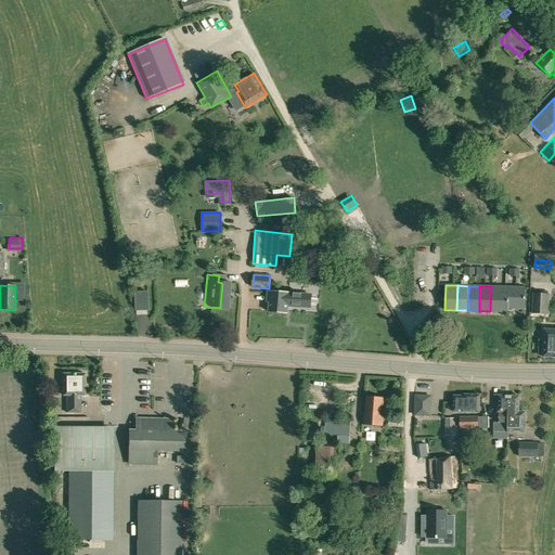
[(490,311),(501,311),(502,287),(491,286),(490,311)]
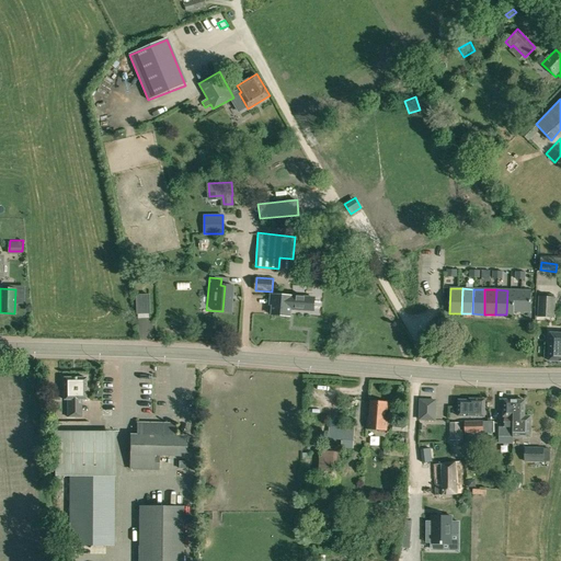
[(537,317),(553,318),(554,289),(539,289),(537,317)]
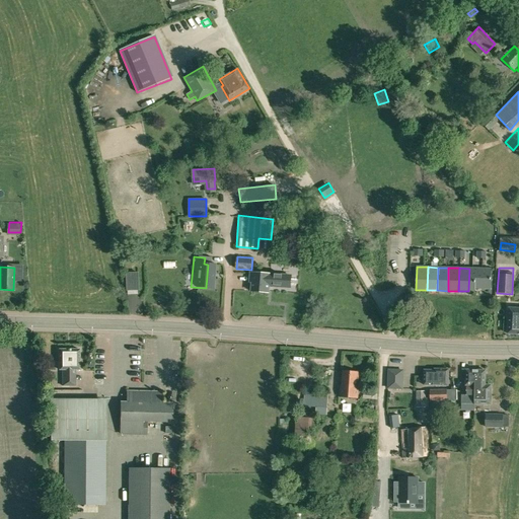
[(468,291),(474,291),(474,288),(479,288),(480,269),(469,269),(468,291)]
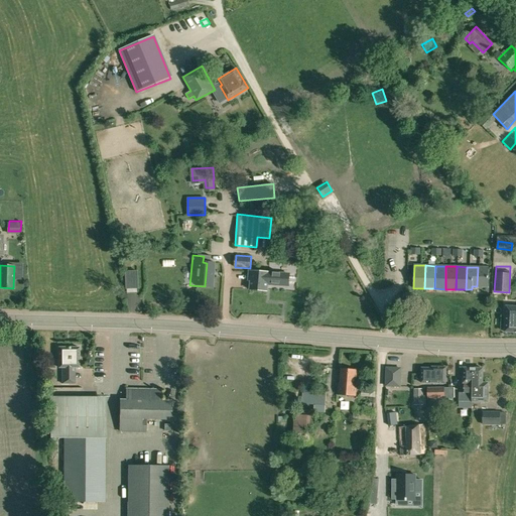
[(478,267),(477,286),(488,286),(489,267),(478,267)]
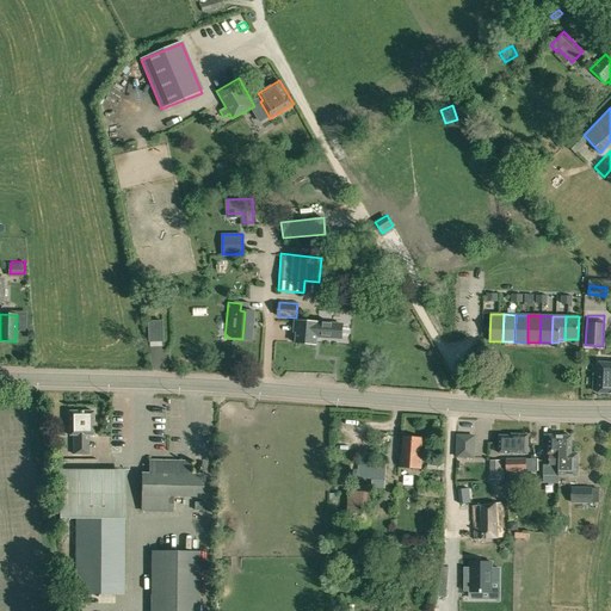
[(164,341),(164,321),(149,321),(149,343),(164,341)]
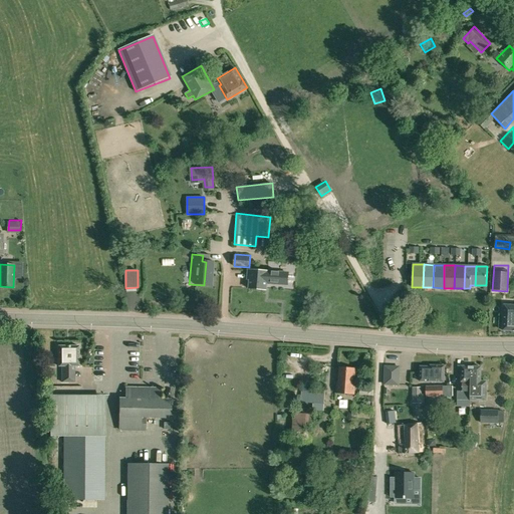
[(248,270),(247,277),(249,277),(249,288),(266,289),(266,282),(270,283),(286,285),(287,273),(271,271),(271,274),(267,273),(267,271),(248,270)]
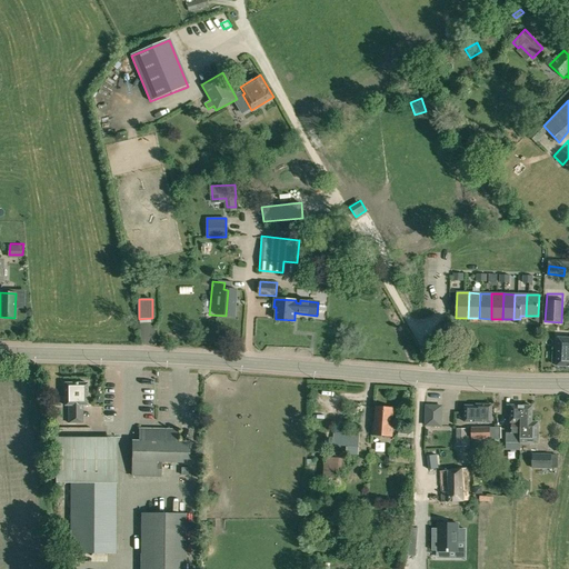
[(556,366),(568,366),(568,337),(558,337),(556,366)]
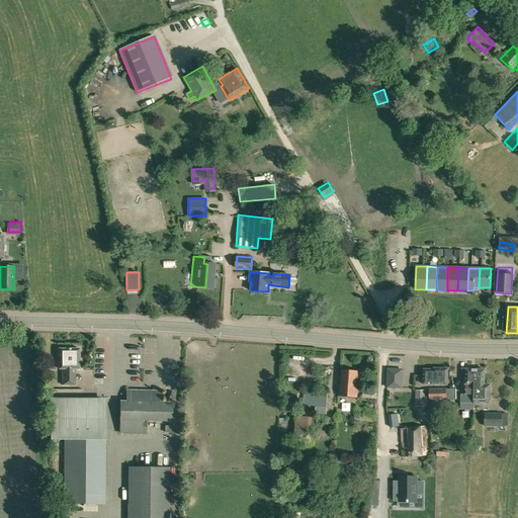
[(62,369),(62,385),(76,385),(75,369),(80,369),(80,348),(59,348),(59,369),(62,369)]
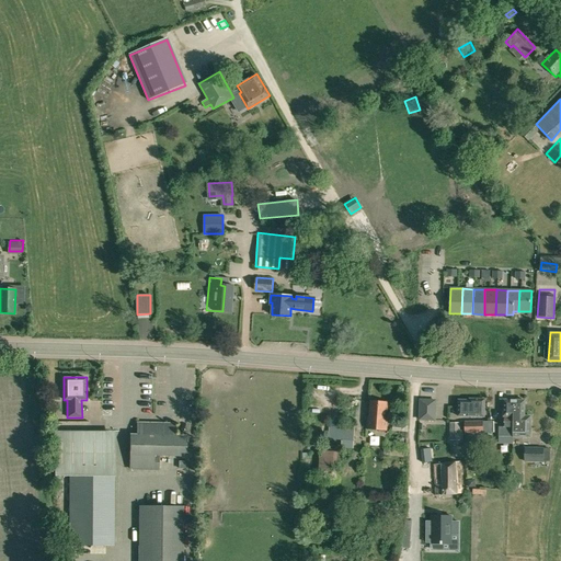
[(458,414),(484,415),(484,400),(469,399),(469,400),(458,400),(458,414)]
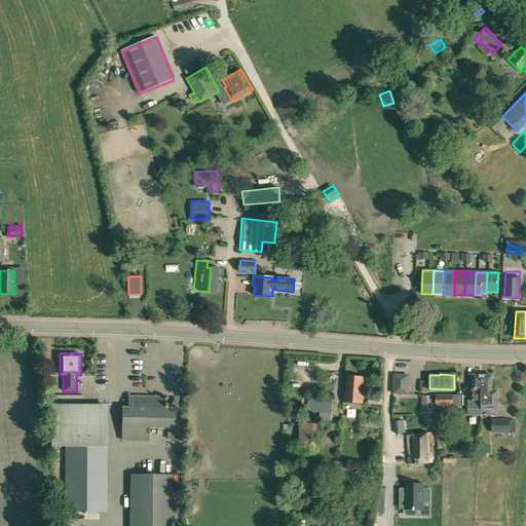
[(467,415),(481,416),(481,410),(482,375),(472,375),(472,390),(473,390),(473,400),(468,400),(467,415)]
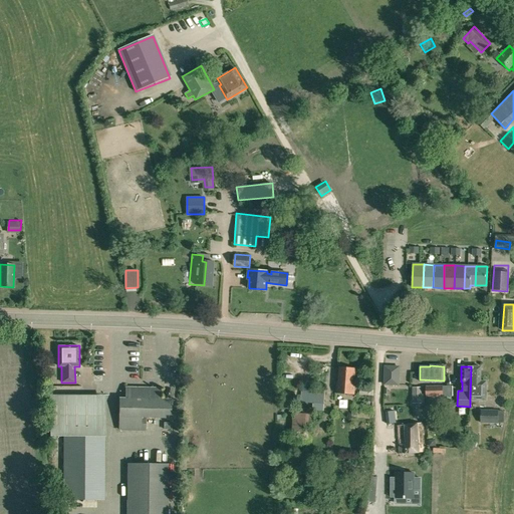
[(471,366),(470,401),(485,402),(486,397),(486,381),(480,381),(481,366),(471,366)]
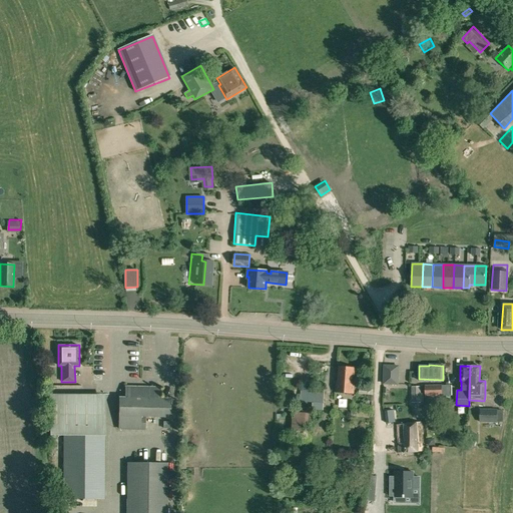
[(336,392),(353,393),(355,368),(339,367),(338,382),(337,382),(336,392)]
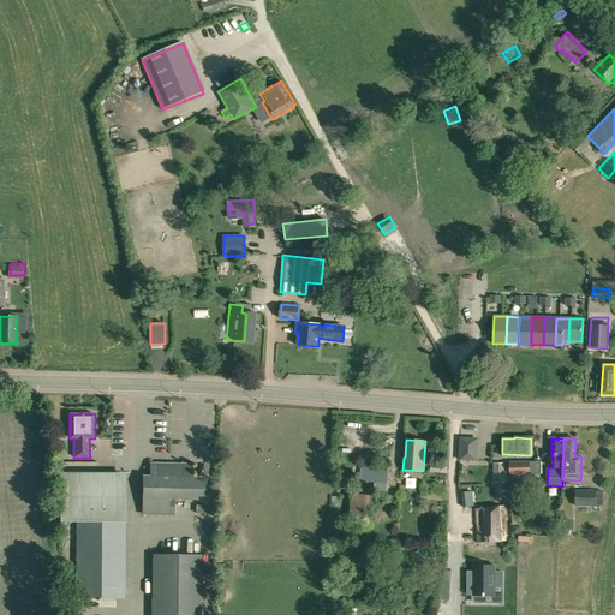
[(460,446),(460,460),(477,461),(477,447),(460,446)]
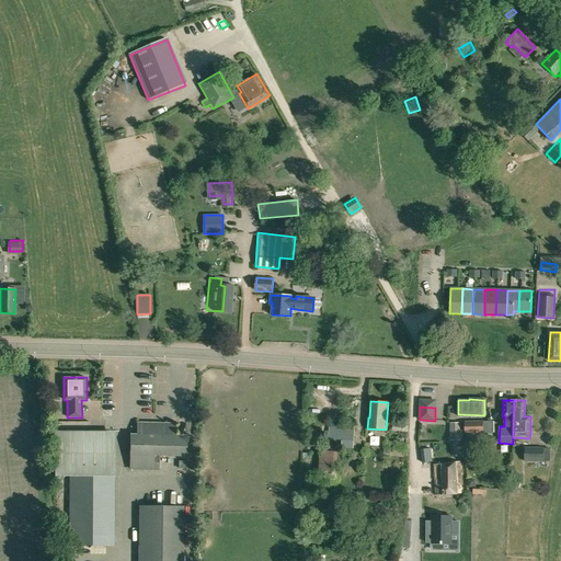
[(466,434),(466,439),(472,439),(472,433),(484,433),(494,433),(494,422),(483,422),(483,421),(465,421),(465,434),(466,434)]
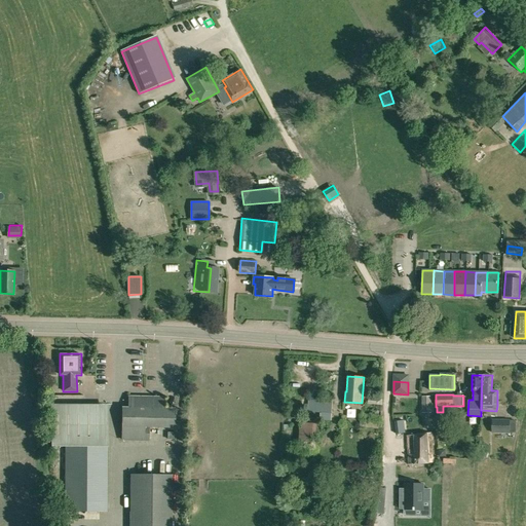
[(121,438),(148,439),(148,426),(174,427),(175,408),(163,408),(164,397),(128,396),(128,407),(122,407),(121,438)]
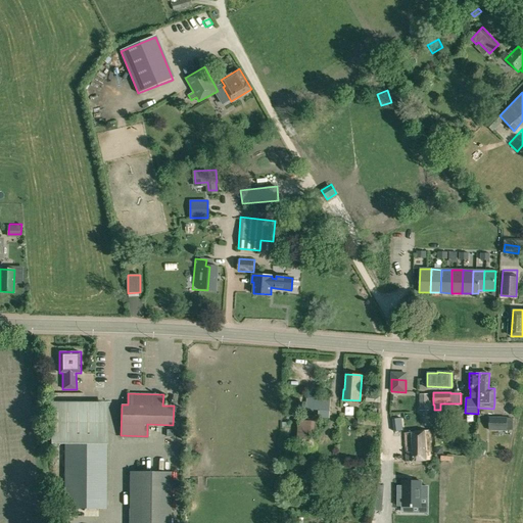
[(420,412),(428,412),(428,394),(420,394),(420,412)]
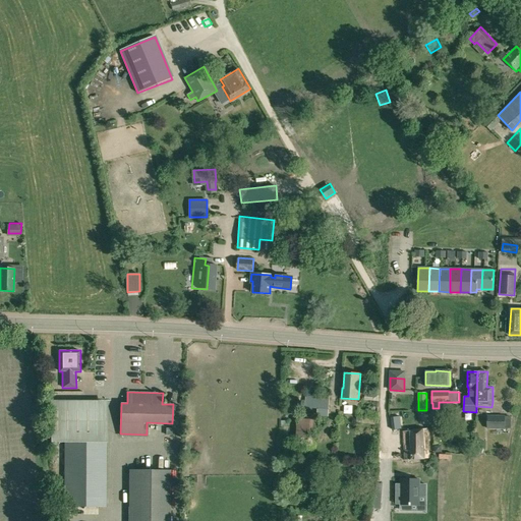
[(306,396),(305,407),(328,408),(329,397),(306,396)]
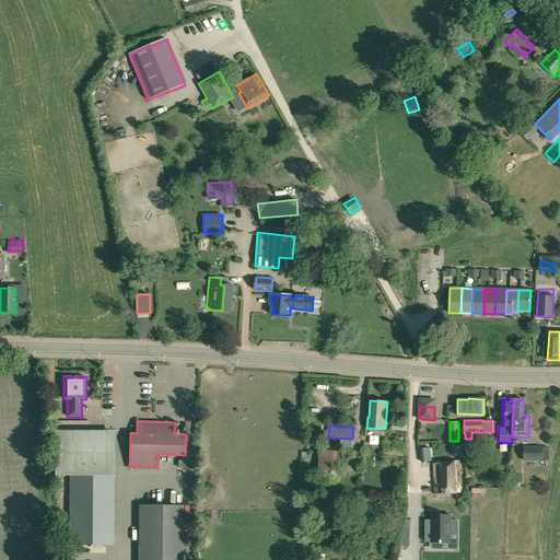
[(54,476),(69,476),(69,545),(114,545),(114,476),(109,476),(109,475),(101,475),(101,431),(54,431),(54,476)]
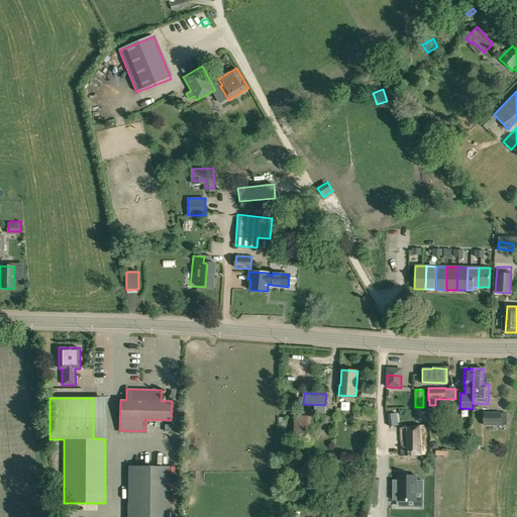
[(382,424),(391,424),(391,407),(383,407),(382,424)]
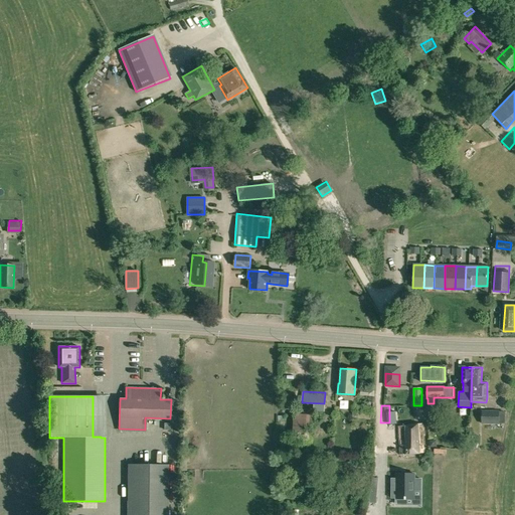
[(482,410),(482,424),(499,424),(499,411),(482,410)]
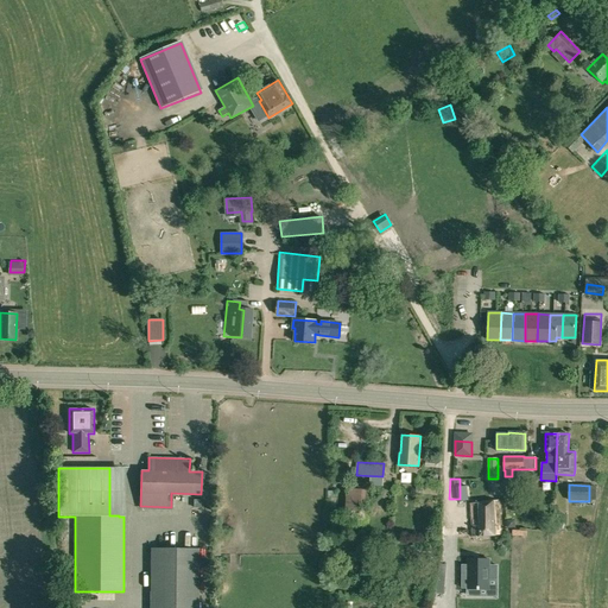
[(360,519),(361,489),(347,488),(346,518),(360,519)]
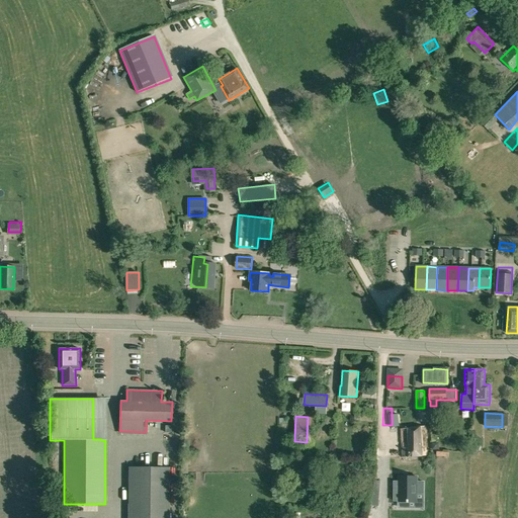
[(429,452),(428,424),(403,424),(404,453),(429,452)]
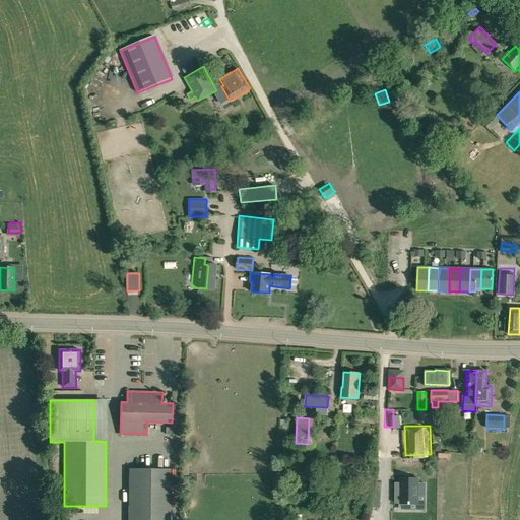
[(385,435),(386,458),(394,458),(392,434),(385,435)]
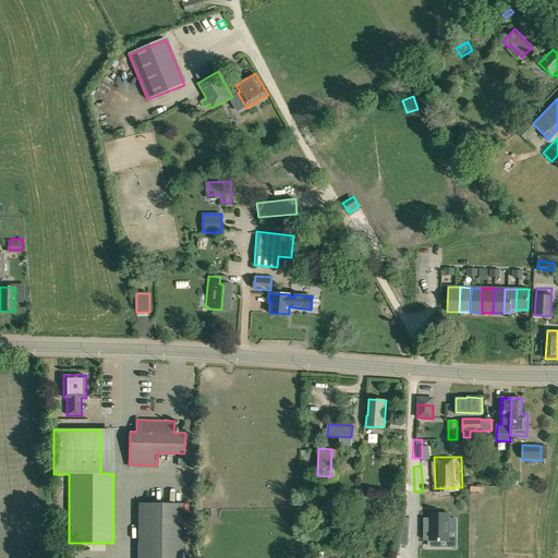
[(181,557),(182,502),(138,502),(137,557),(181,557)]
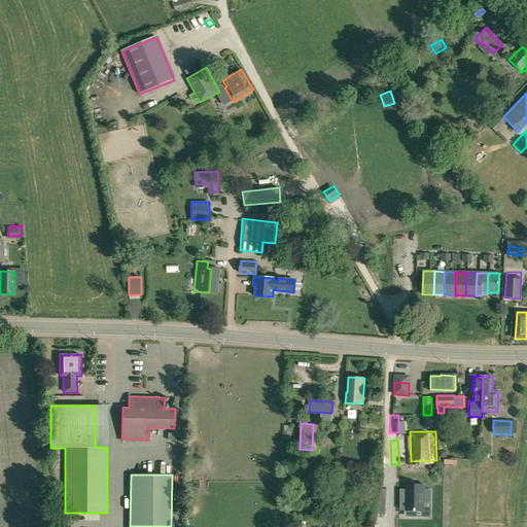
[(426,487),(408,486),(408,491),(402,491),(401,511),(407,511),(407,512),(425,513),(425,503),(432,503),(432,492),(426,492),(426,487)]
